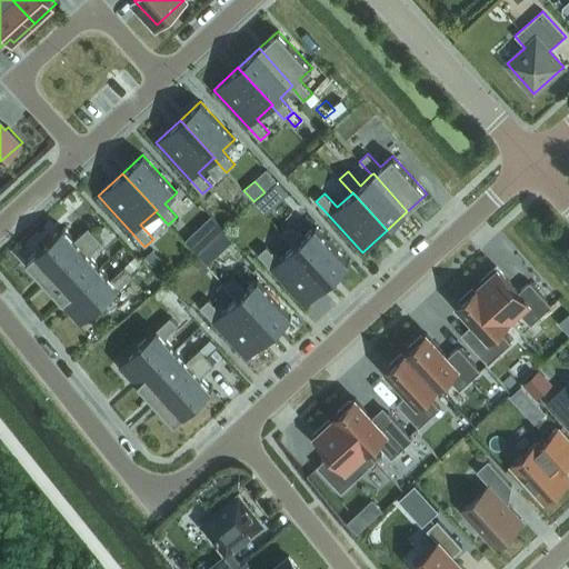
[(265,193),(255,202),(266,215),(276,206),(265,193)]
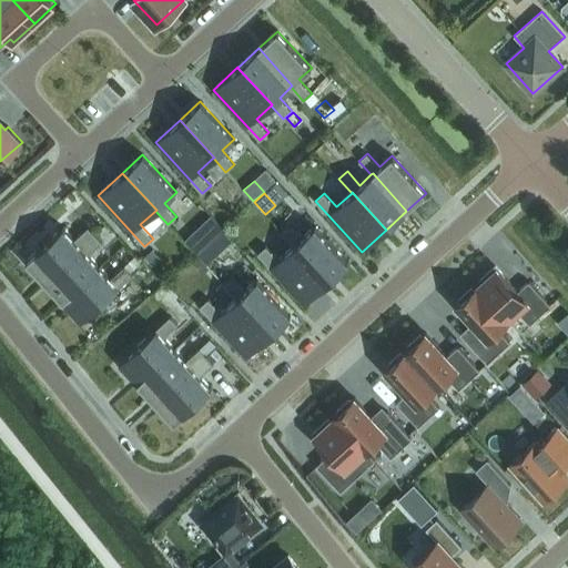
[(293,245),(294,245),(328,282),(348,264),(314,226),(302,237),(290,224),(281,232),(293,245)]
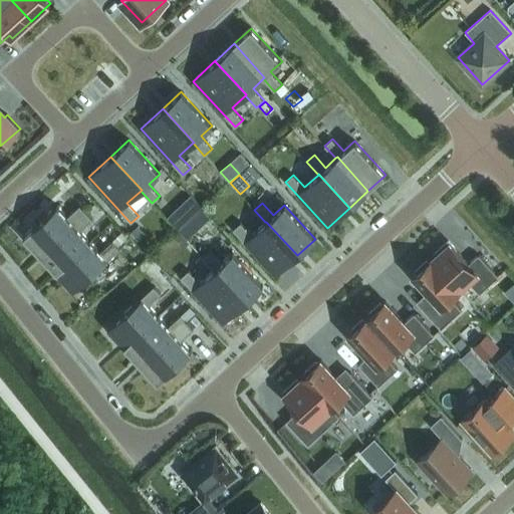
[(57,206),(23,236),(40,255),(73,224),(86,213),(79,206),(67,217),(57,206)]
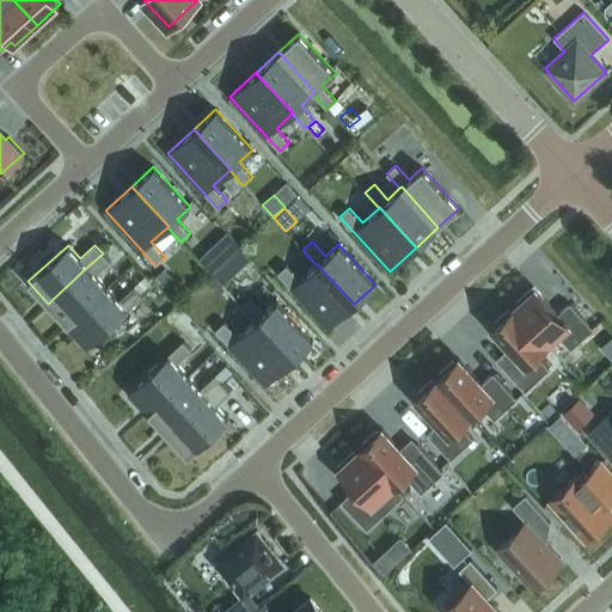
[(210,248),(199,258),(213,274),(224,263),(225,262),(210,248)]
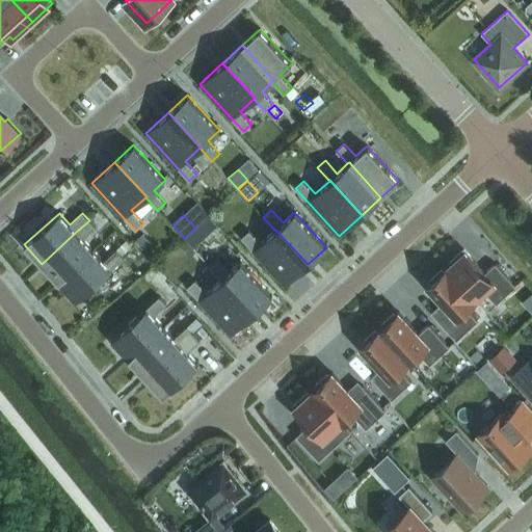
[(89,220),(76,232),(42,264),(58,282),(94,250),(83,239),(96,228),(89,220)]
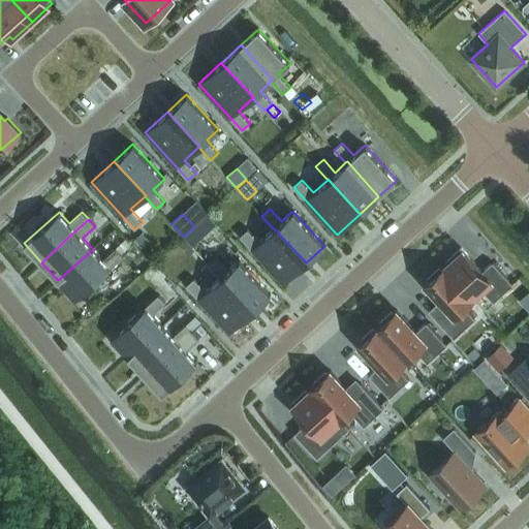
[(193,227),(184,237),(193,246),(203,238),(193,227)]
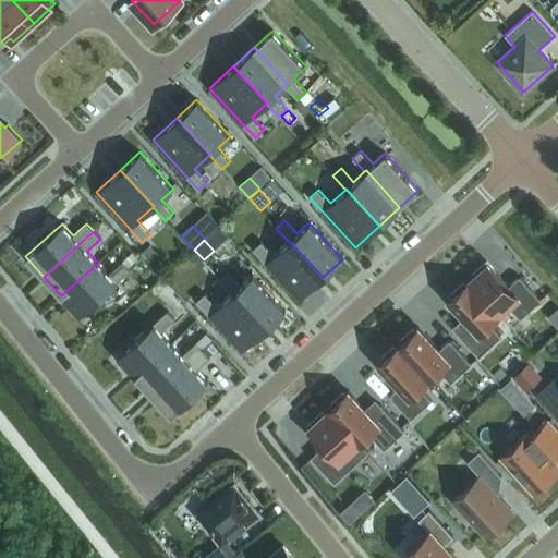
[(253,249),(299,299),(323,277),(289,241),(288,241),(274,255),(262,241),(253,249)]
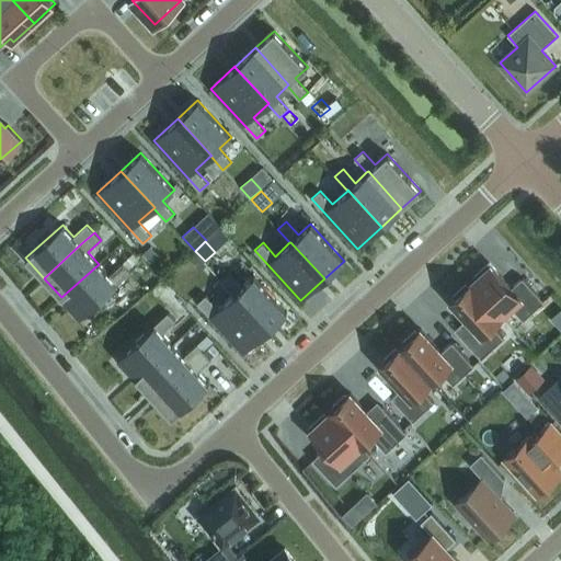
[(150,245),(142,253),(151,263),(160,255),(150,245)]
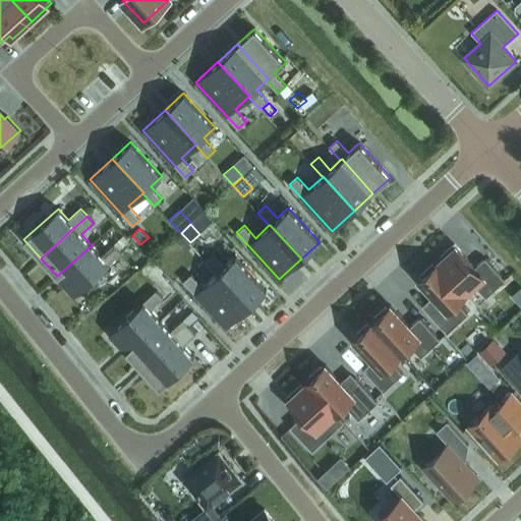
[(181,234),(175,240),(186,252),(192,246),(181,234)]
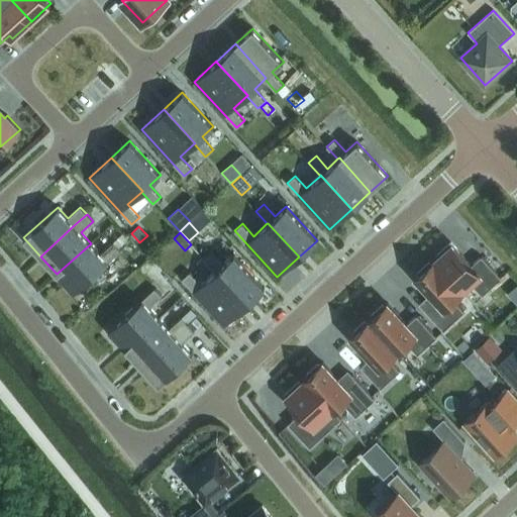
[(91,243),(57,274),(74,293),(120,250),(113,242),(100,253),(91,243)]
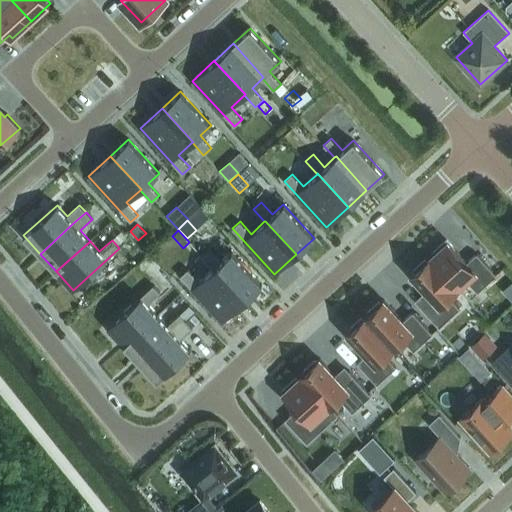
[(431,257),(461,290),(469,283),(477,292),(496,275),(476,253),(467,263),(448,242),(445,244),(444,242),(433,252),(434,254),(431,257)]
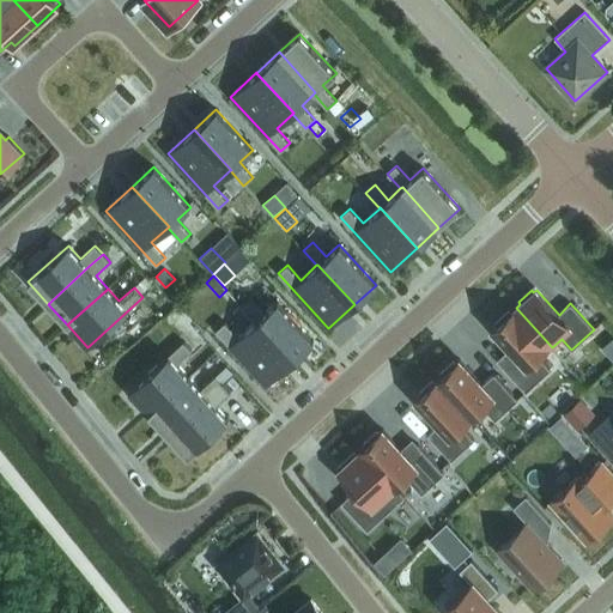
[(254,322),(255,322),(291,362),(314,341),(277,302),(263,314),(250,299),(241,308),(254,322)]
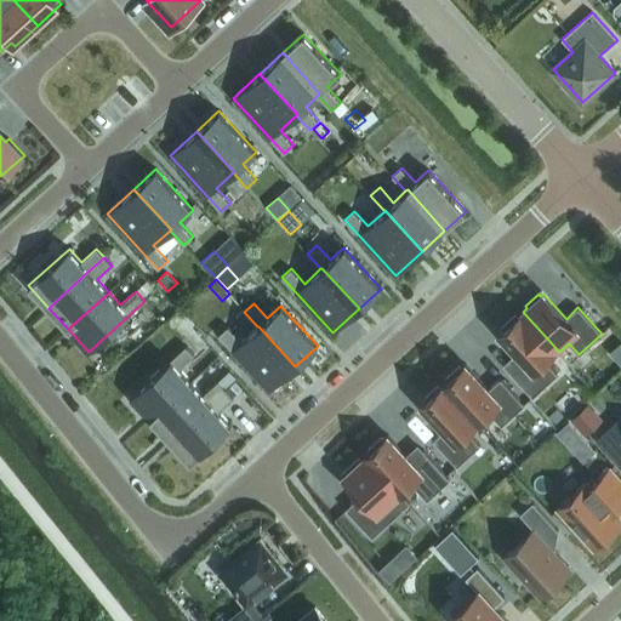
[(523,312),(518,317),(516,314),(501,328),(503,330),(500,332),(523,358),(508,371),(533,397),(558,374),(547,363),(559,352),(523,312)]
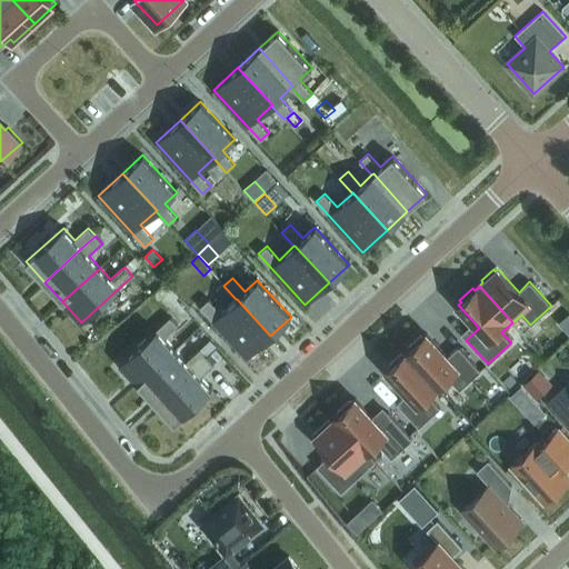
[(200,307),(247,358),(270,336),(237,299),(236,299),(221,312),(209,299),(200,307)]
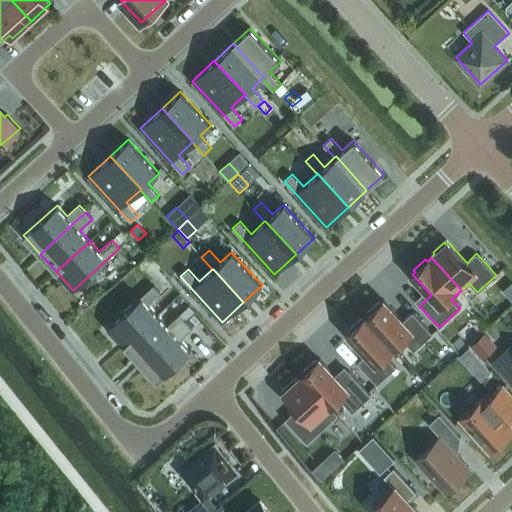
[(140,271),(130,278),(138,288),(147,280),(140,271)]
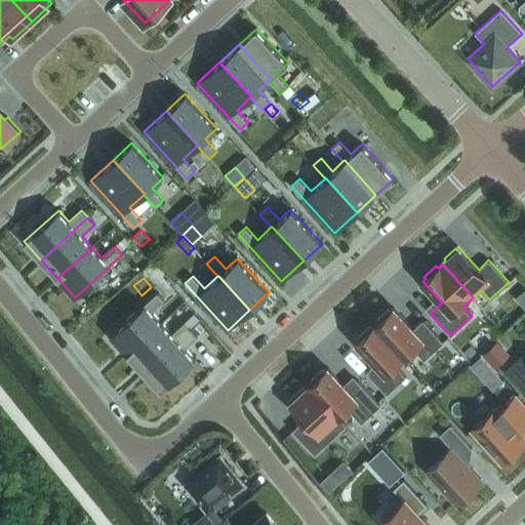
[(164,300),(157,292),(110,335),(127,354),(162,323),(152,312),(164,300)]
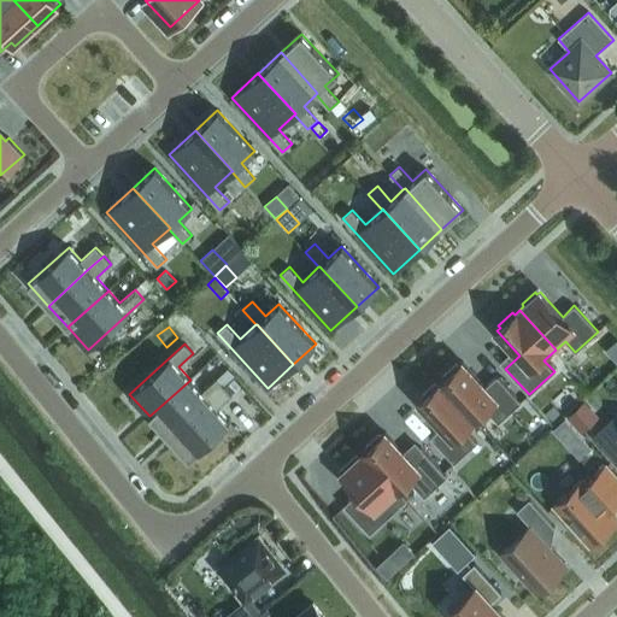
[(445,378),(441,382),(474,418),(481,424),(491,415),(498,423),(521,403),(497,376),(486,387),(463,362),(459,365),(457,363),(442,376),(445,378)]
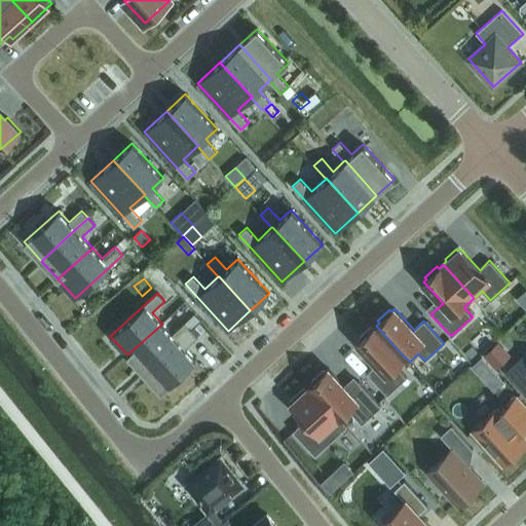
[(194,314),(185,323),(191,330),(200,321),(194,314)]
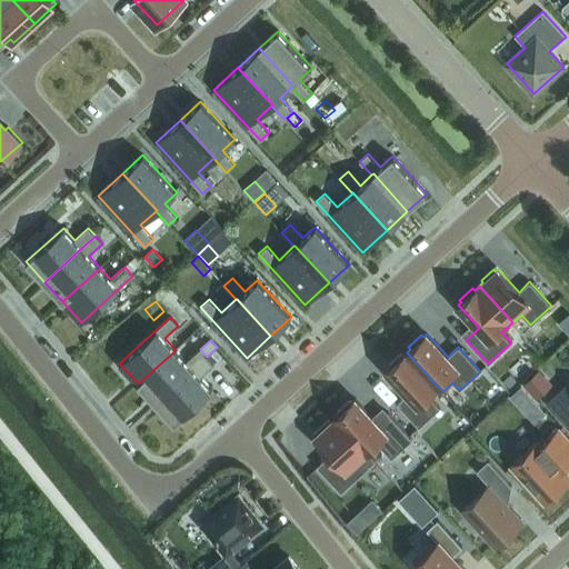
[(176,350),(138,383),(156,403),(193,370),(207,358),(200,350),(186,362),(176,350)]
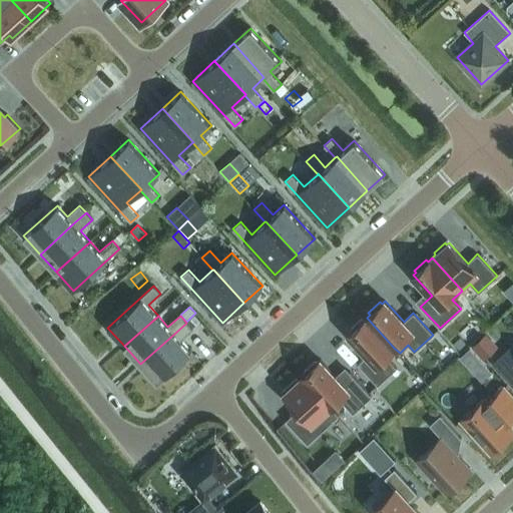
[(394,348),(367,318),(364,321),(362,319),(350,329),(352,331),(349,334),(368,355),(358,364),(378,385),(397,368),(385,356),(387,354),(394,348)]
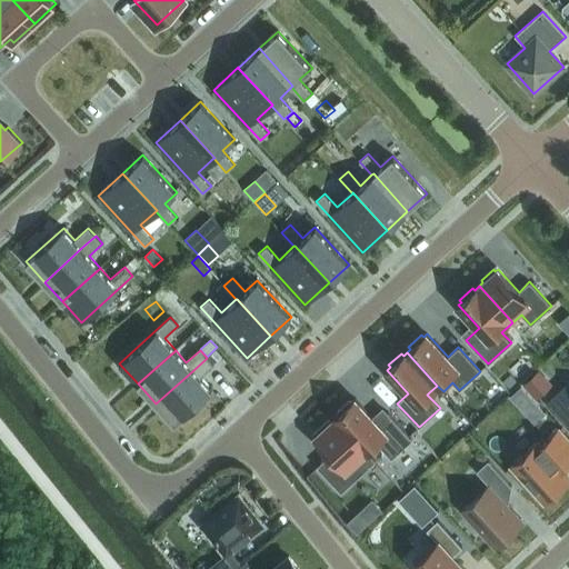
[(207,358),(193,370),(156,403),(175,425),(211,390),(200,378),(213,366),(207,358)]
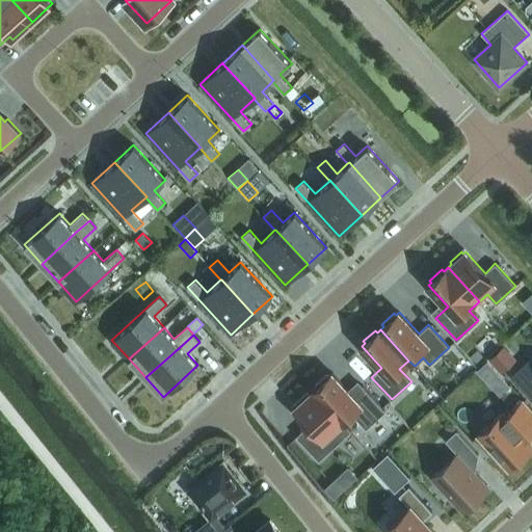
[(501,348),(489,358),(502,373),(513,363),(501,348)]
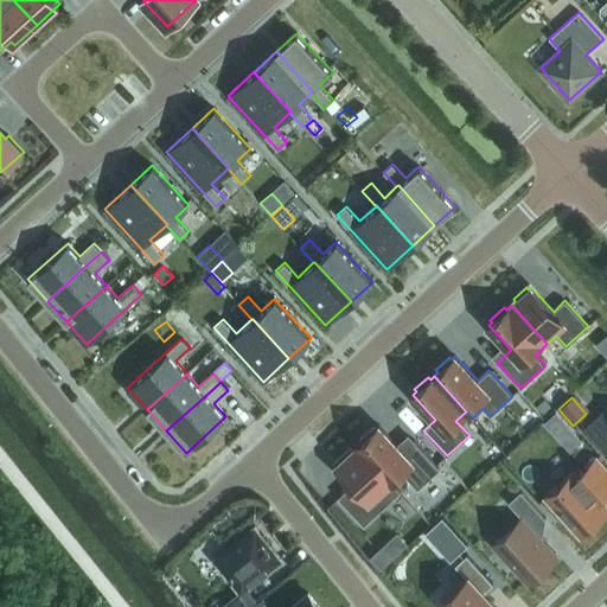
[(556,411),(544,422),(558,439),(570,428),(556,411)]
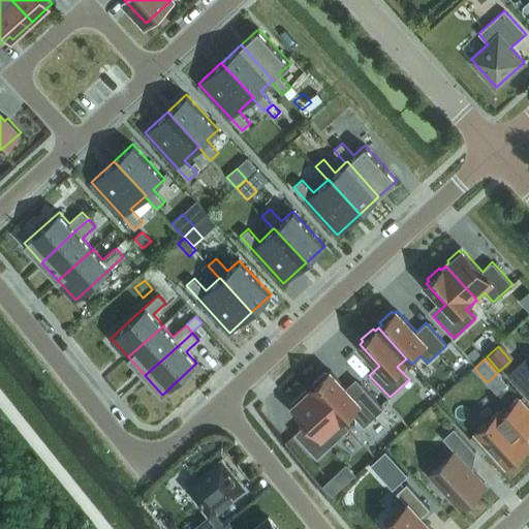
[(528,364),(515,377),(528,393),(528,364)]
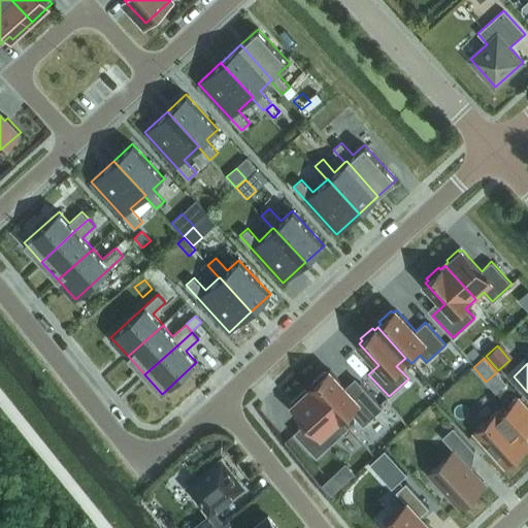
[(315,384),(311,387),(342,421),(352,413),(363,425),(383,407),(359,383),(350,392),(330,370),(327,373),(325,371),(312,383),(315,384)]
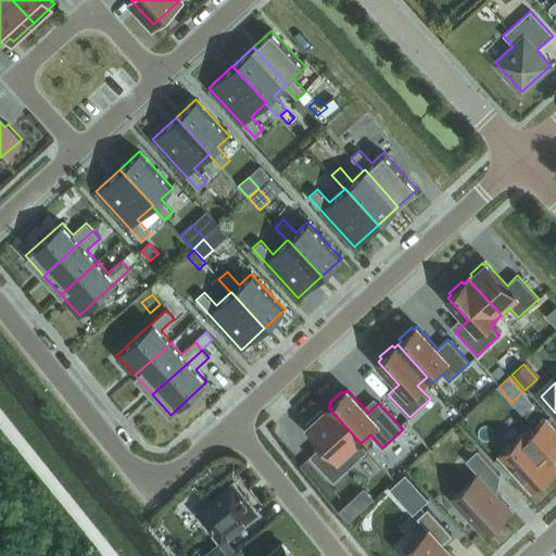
[(328,407),(323,413),(321,411),(306,424),(325,442),(310,455),(333,481),(367,450),(361,443),(328,407)]
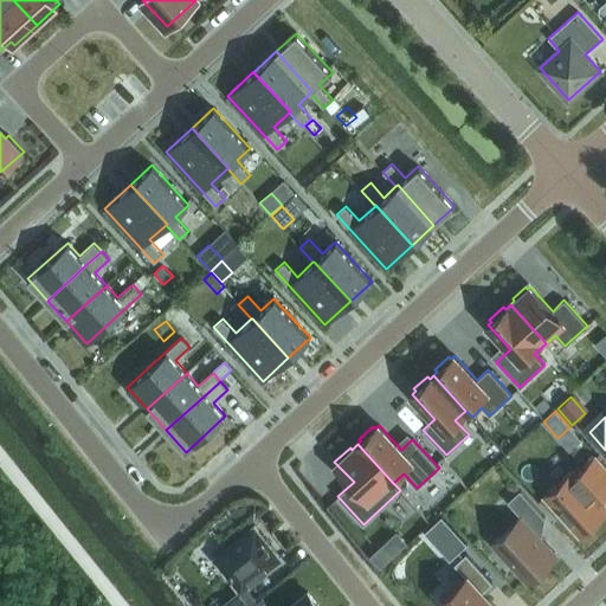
[(573,470),(545,496),(580,535),(605,510),(605,507),(597,497),(603,491),(605,492),(605,491),(605,470),(594,458),(577,475),(573,470)]
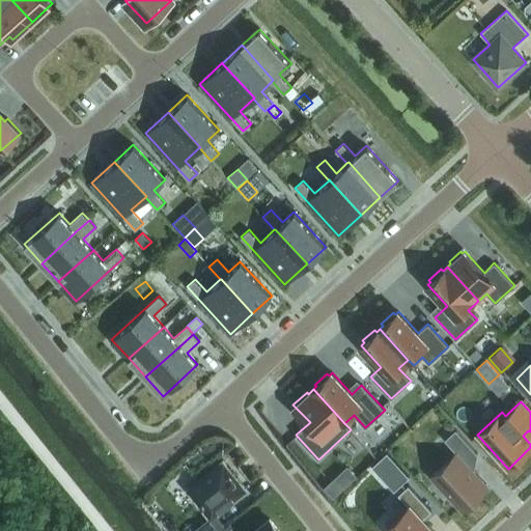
[(456,453),(430,476),(462,510),(488,486),(467,464),(478,454),(455,429),(445,440),(456,453)]
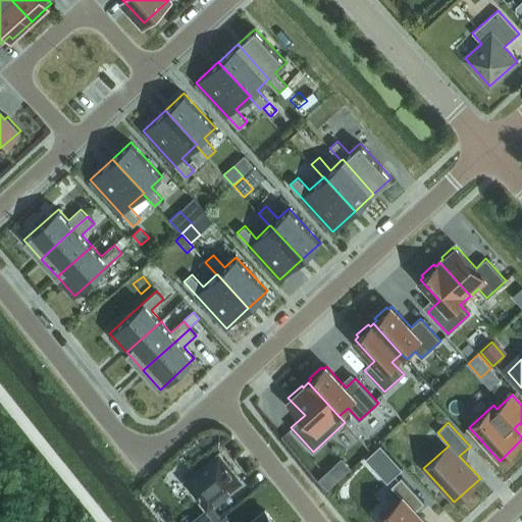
[(212,507),(243,482),(219,453),(184,481),(206,510),(191,521),(212,521),(219,516),(212,507)]
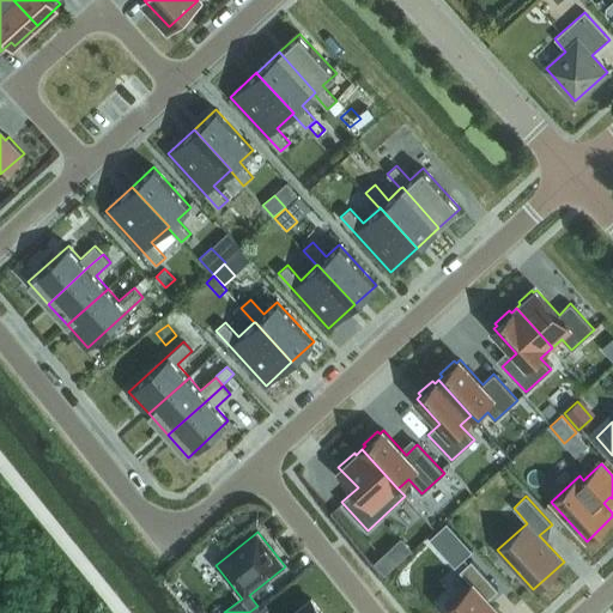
[(388,550),(375,563),(386,574),(399,562),(388,550)]
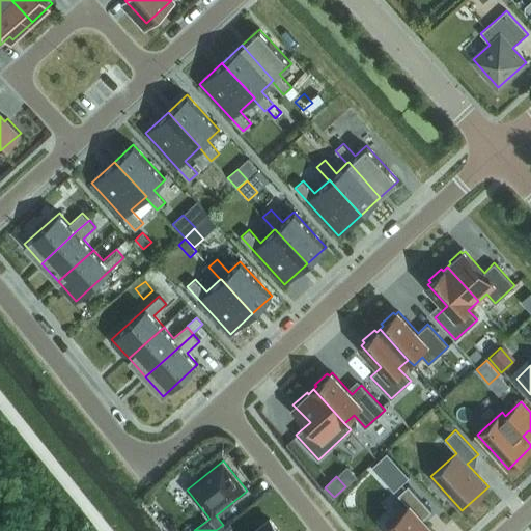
[(410,505),(387,525),(392,530),(434,530),(422,518),(431,509),(409,484),(398,494),(410,505)]
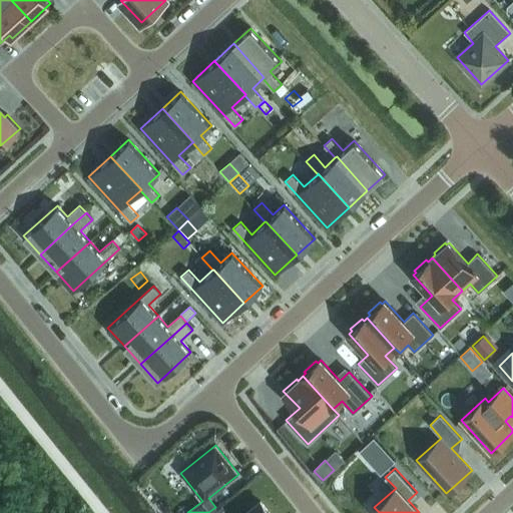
[(270,512),(260,500),(242,512),(270,512)]
